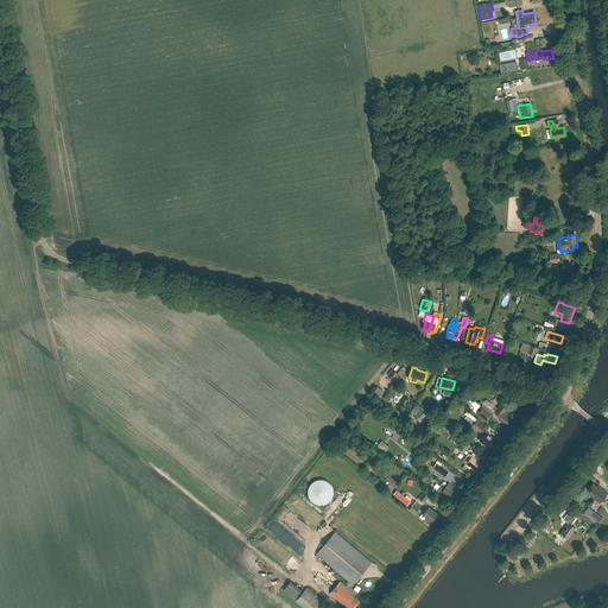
[(511,418),(508,416),(510,415),(505,411),(507,409),(501,404),(498,409),(499,409),(496,412),(500,416),(499,418),(506,424),(511,418)]
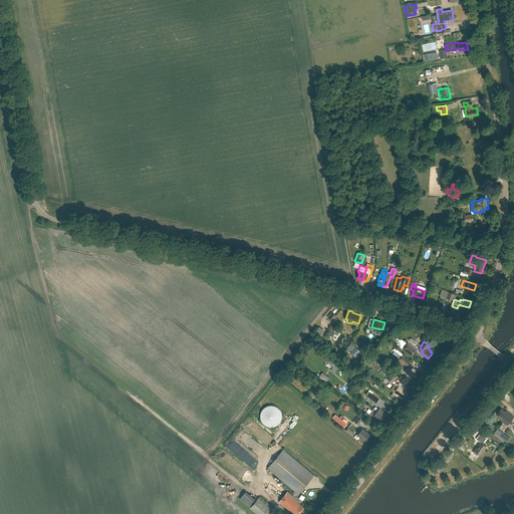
[(407,343),(403,348),(413,356),(418,349),(408,342),(407,343)]
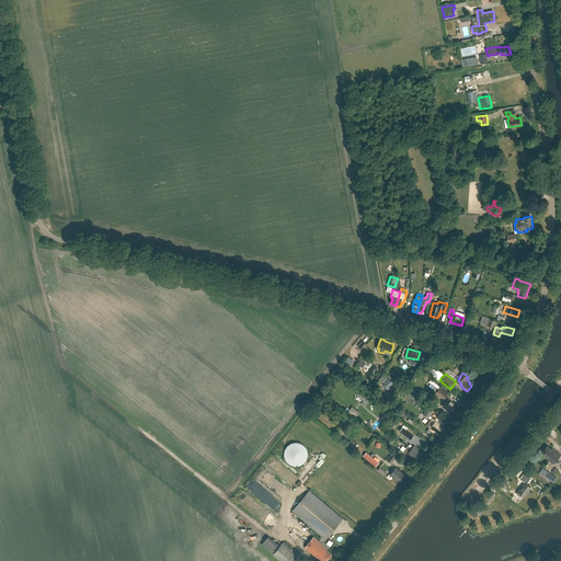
[(436,392),(435,393),(444,400),(449,393),(441,387),(438,389),(436,392)]
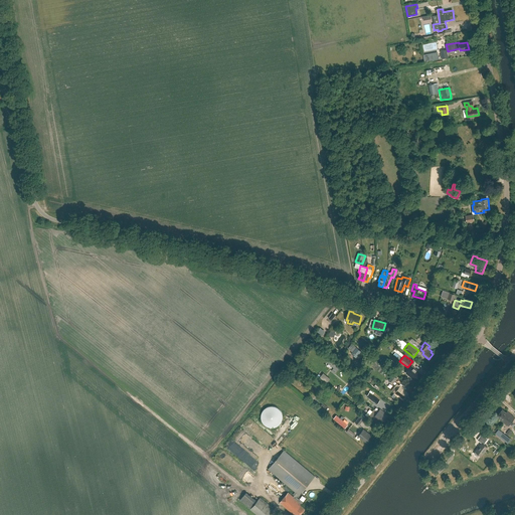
[(329,359),(327,362),(334,367),(331,371),(335,373),(340,367),(329,359)]
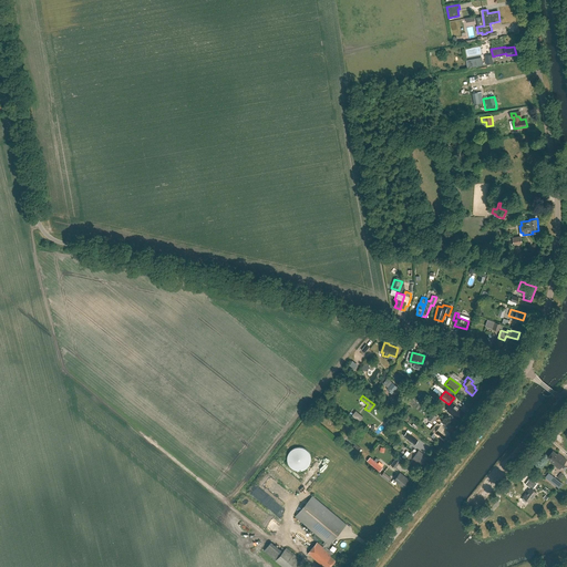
[(453,403),(447,411),(459,420),(460,419),(463,413),(462,412),(463,411),(453,403)]
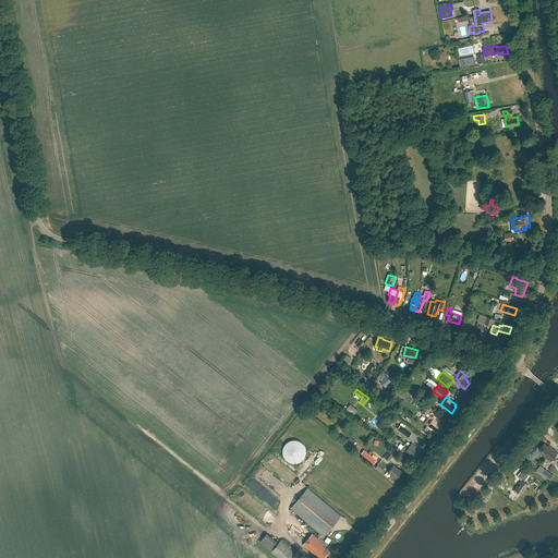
[(426,407),(422,412),(426,415),(431,410),(426,407)]
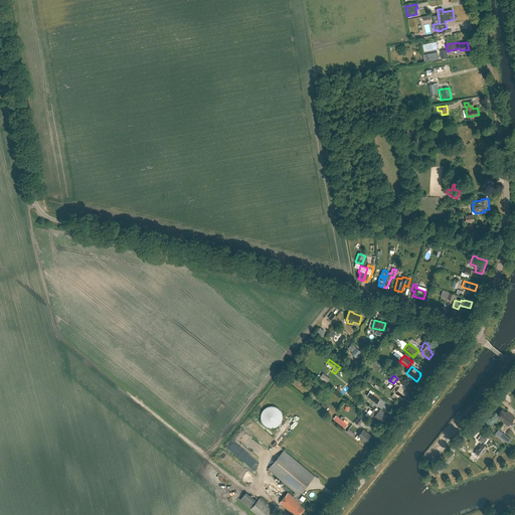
[(403,397),(407,391),(404,389),(405,388),(401,385),(400,385),(397,383),(391,390),(395,393),(395,392),(398,394),(403,397)]
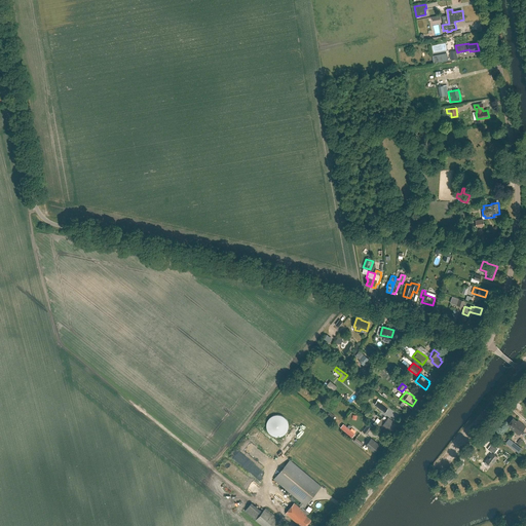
[(385,412),(388,409),(377,400),(374,404),(385,413),(385,412)]
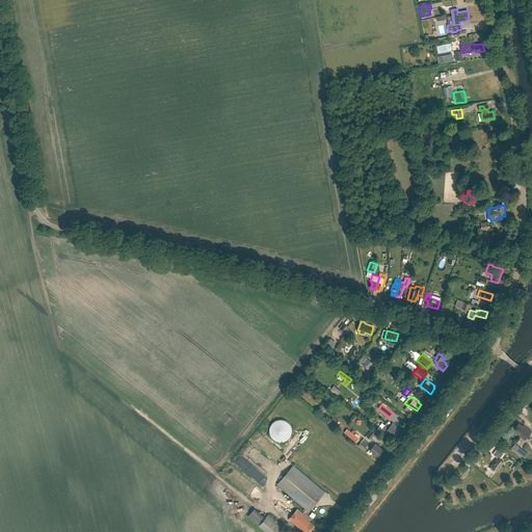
[(397,433),(400,430),(396,427),(397,426),(393,423),(391,425),(388,422),(386,424),(397,433)]
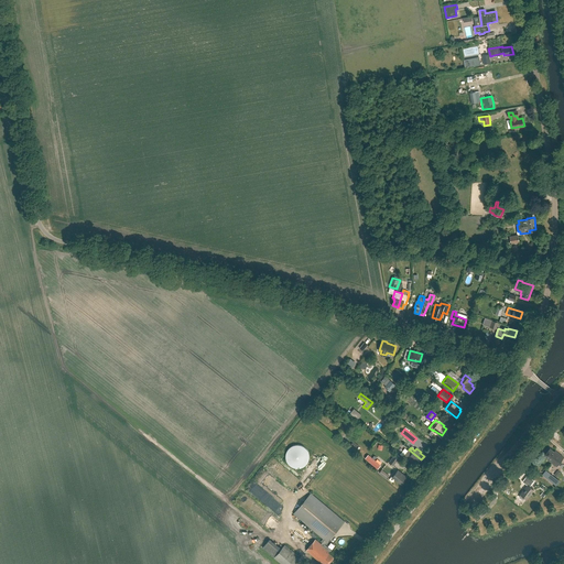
[(556,466),(563,457),(555,451),(551,447),(544,456),(549,458),(548,459),(556,466)]
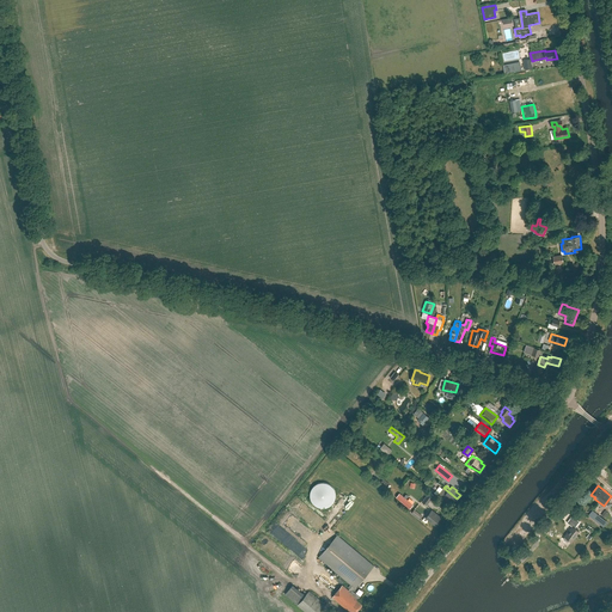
[(450,499),(454,502),(457,499),(444,488),(438,495),(442,500),(445,496),(450,500),(450,499)]
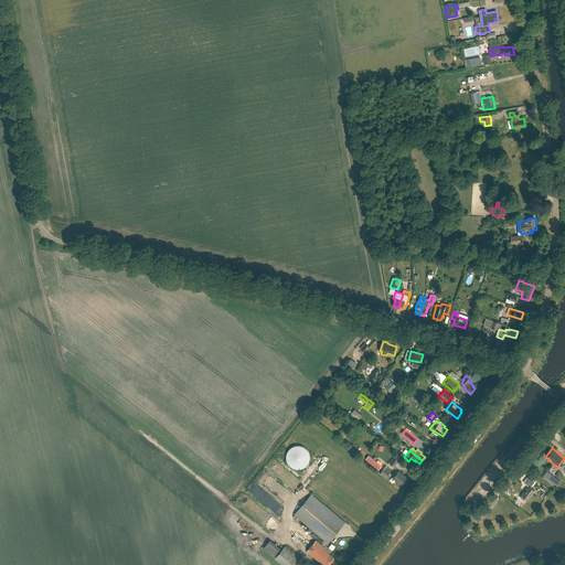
[(382,466),(369,456),(366,459),(379,470),(382,466)]
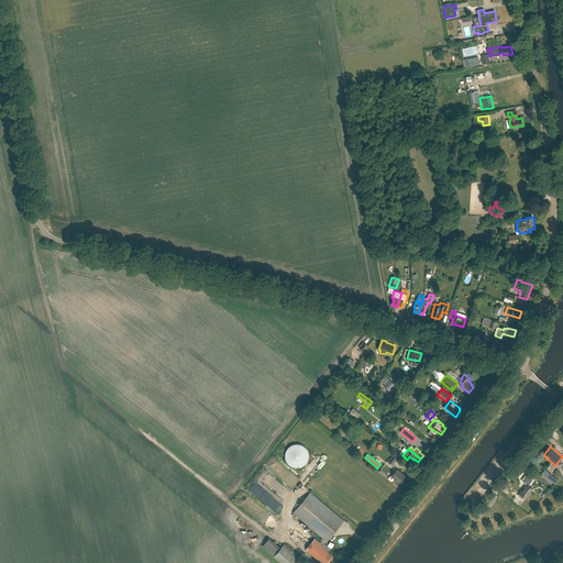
[(395,454),(388,462),(393,465),(399,457),(395,454)]
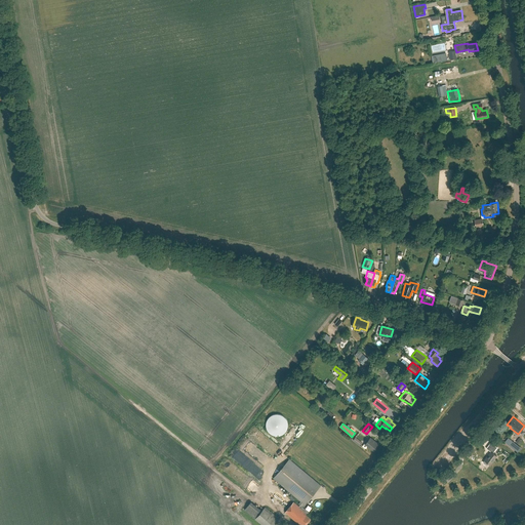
[(250,435),(254,438),(259,431),(255,428),(250,435)]
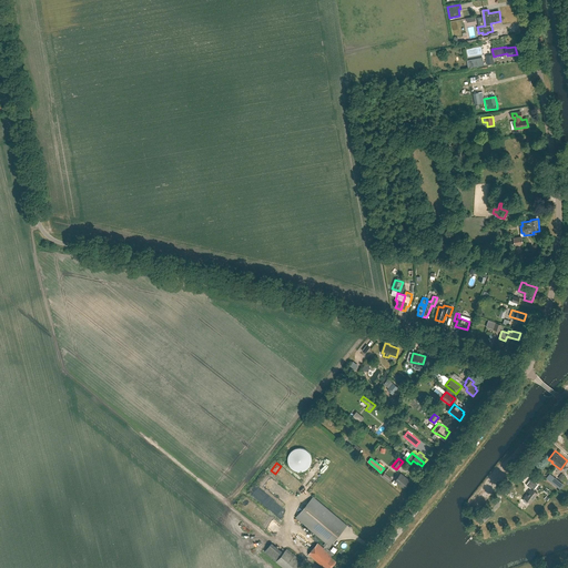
[(404,487),(411,480),(401,474),(395,480),(395,479),(393,483),(395,485),(397,483),(404,487)]
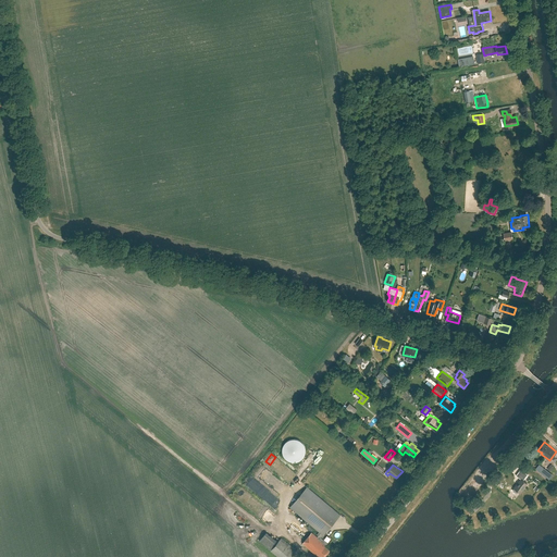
[(540,465),(536,469),(549,480),(553,474),(540,465)]
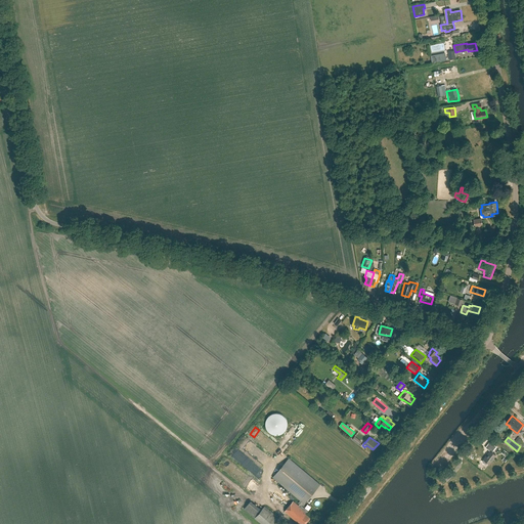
[(496,455),(492,452),(496,446),(490,441),(485,447),(490,451),(484,460),(483,462),(486,464),(487,462),(489,464),(496,455)]
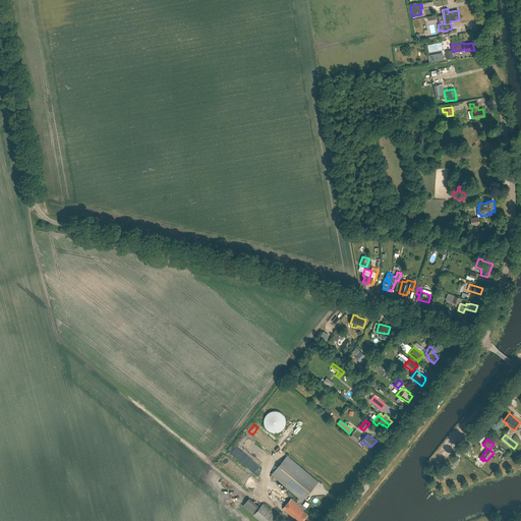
[(298,520),(302,520),(308,514),(304,510),(306,508),(300,503),(302,501),(319,481),(287,455),(272,474),(300,499),(297,502),(292,498),(283,508),(298,520)]
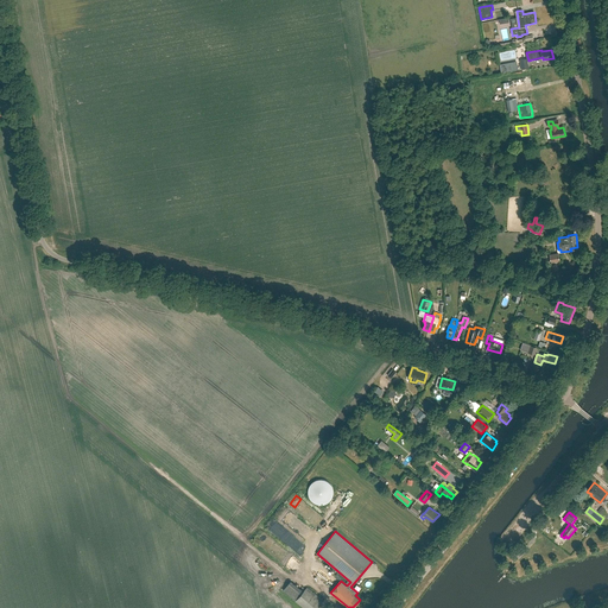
[(304,590),(296,601),(303,607),(317,607),(324,601),(308,587),(304,590)]
